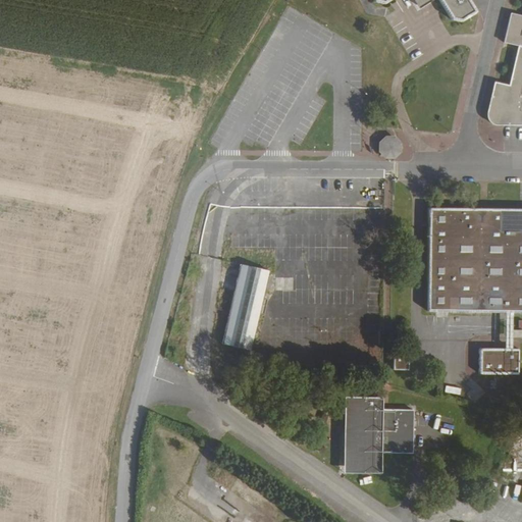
[(441,0),(451,13),(460,15),(473,7),(474,4),(471,0),(441,0)]
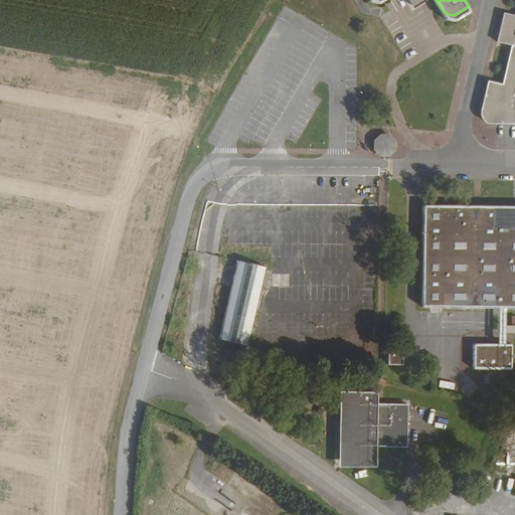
[(514,13),(504,11),(498,38),(511,42),(502,83),(489,80),(482,111),(483,115),(487,118),(514,118),(514,13)]
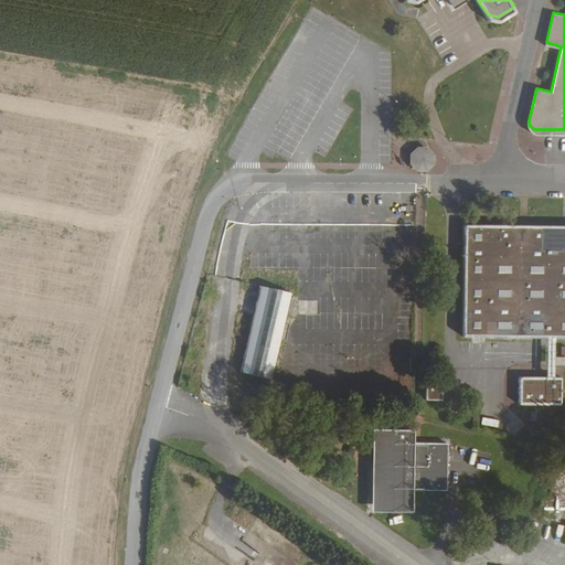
[(412,155),(412,158),(412,161),(417,168),(423,168),(426,168),(430,162),(430,158),(430,156),(425,150),(423,149),(416,149),(412,155)]
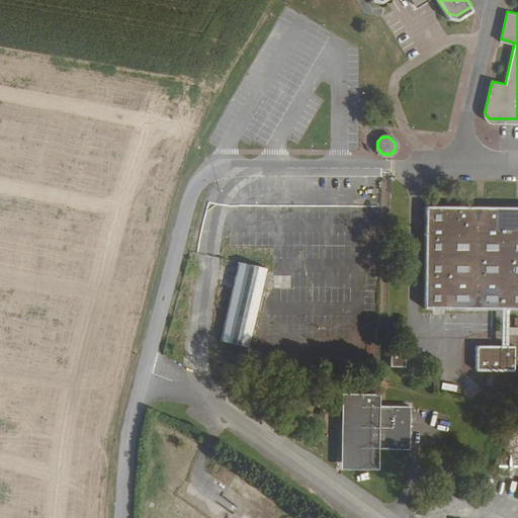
[(517,205),(425,204),(424,308),(504,309),(517,309),(517,205)]
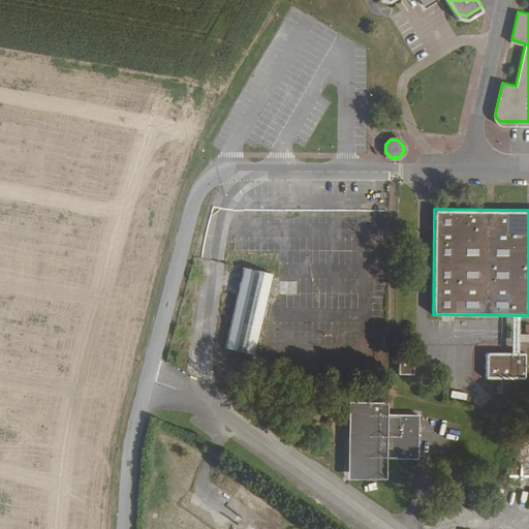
[(271,274),(241,268),(224,347),(254,354),(262,314),(269,314),(271,300),(266,299),(269,286),(273,286),(275,278),(271,277),(271,274)]
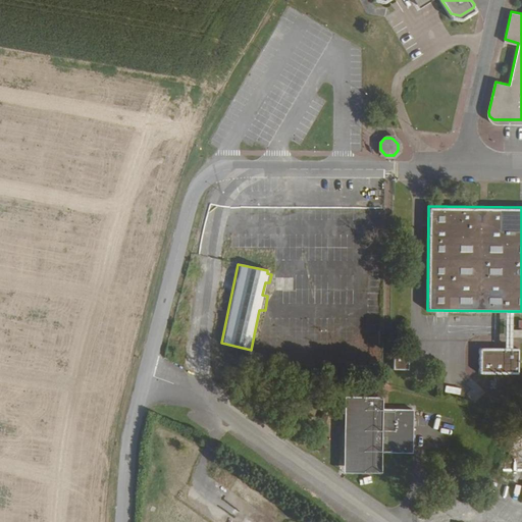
[(517,372),(518,348),(507,348),(479,348),(479,371),(517,372)]
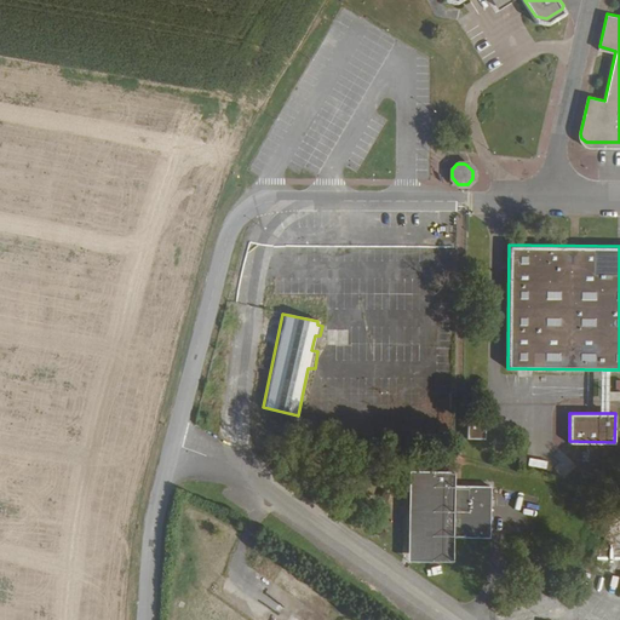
[(480,417),(461,417),(460,441),(480,441),(480,417)]
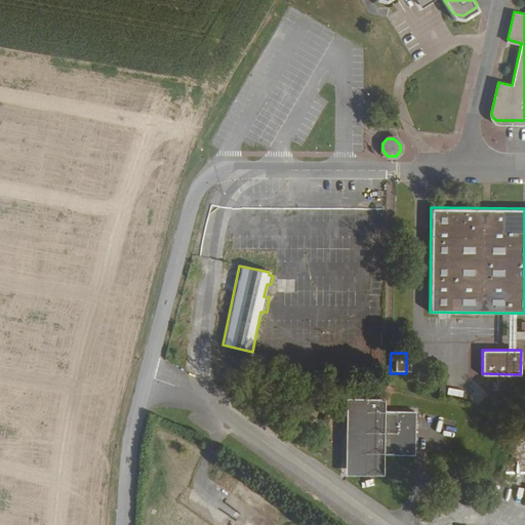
[(346,398),(346,474),(384,474),(384,453),(414,453),(414,407),(384,407),(384,398),(346,398)]
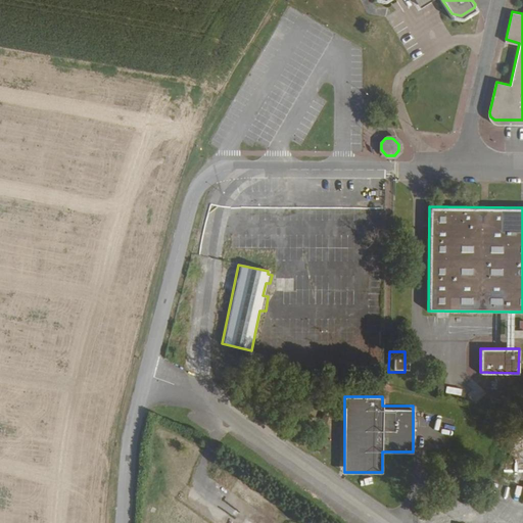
[(522,457),(522,443),(513,442),(511,456),(522,457)]
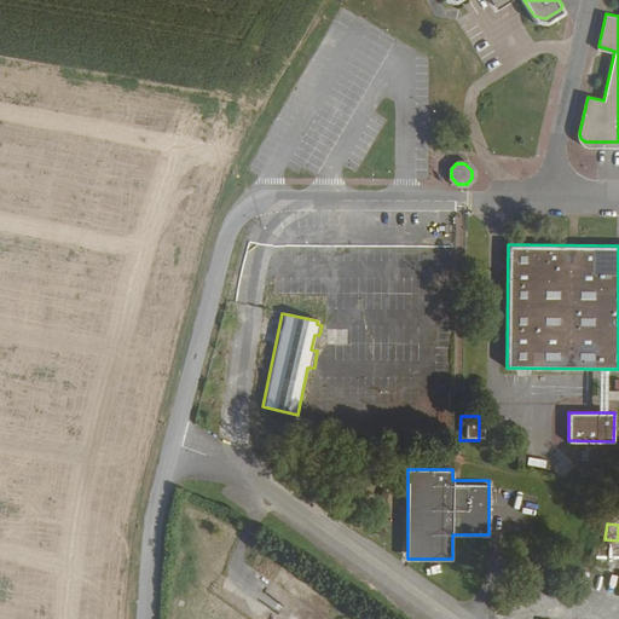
[(595,560),(609,563),(614,548),(600,544),(595,560)]
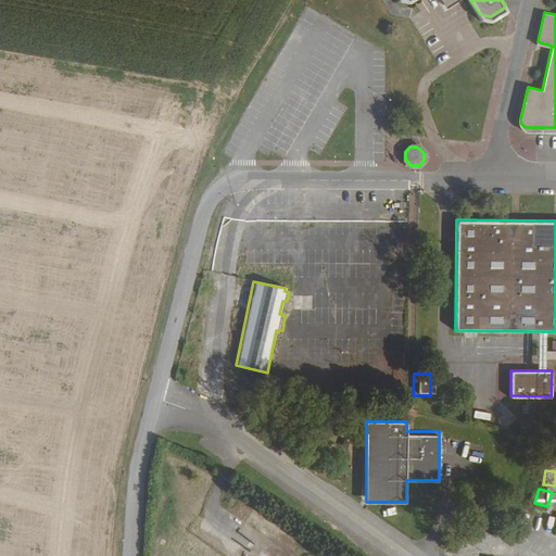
All buildings are outlined.
